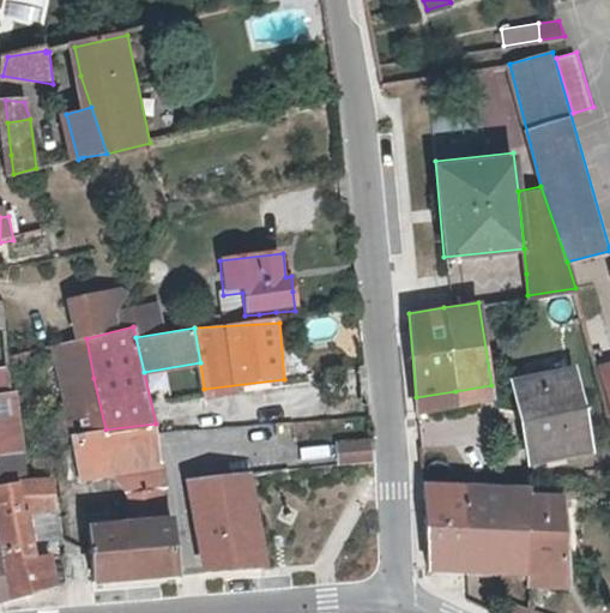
[(62,383),(94,378),(86,338),(53,344),(62,383)]
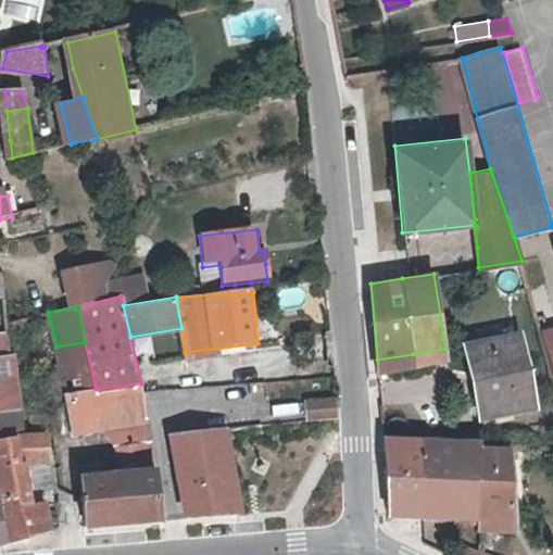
[(552,325),(540,329),(552,371),(552,325)]
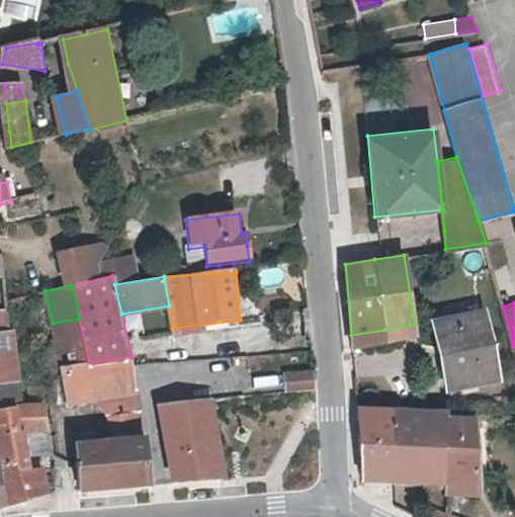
[(6,310),(0,310),(0,326),(8,325),(6,310)]
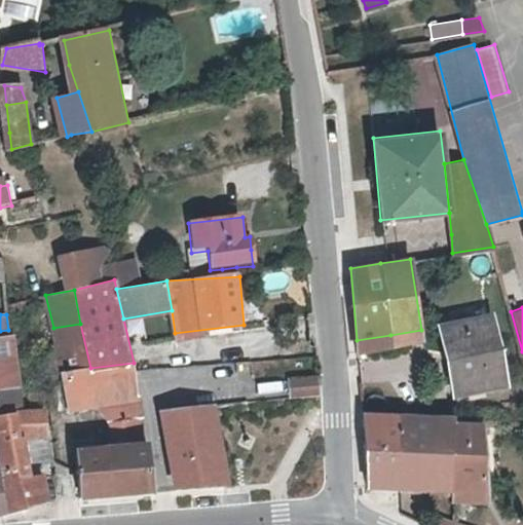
[(437,324),(452,396),(510,386),(488,314),(437,324)]
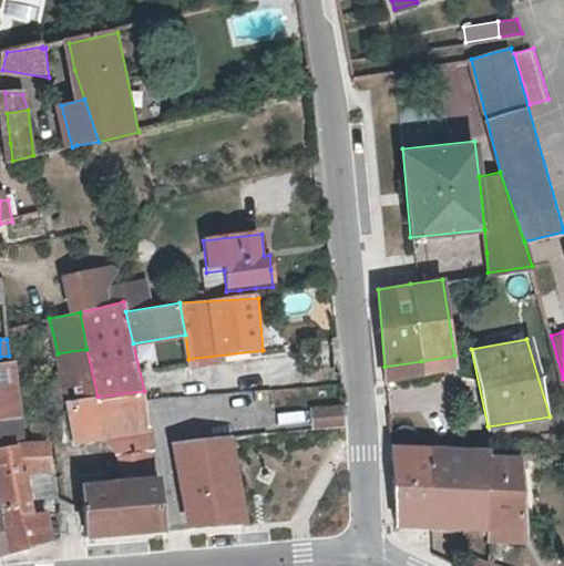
[(64,400),(98,397),(86,349),(58,353),(64,400)]
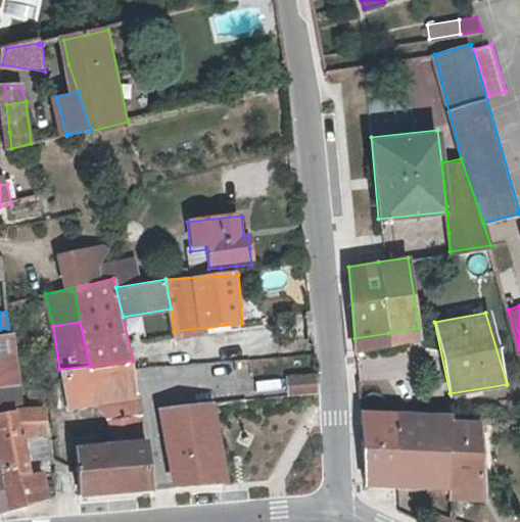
[(388,333),(355,338),(356,348),(419,339),(419,328),(388,333)]
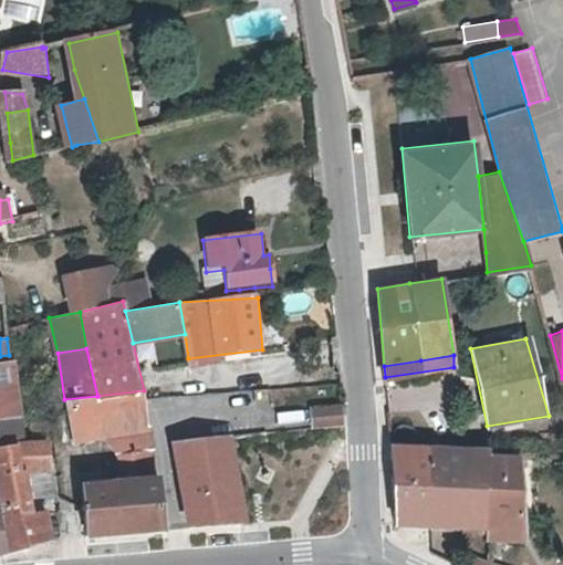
[(13,359),(0,361),(0,415),(21,412),(13,359)]
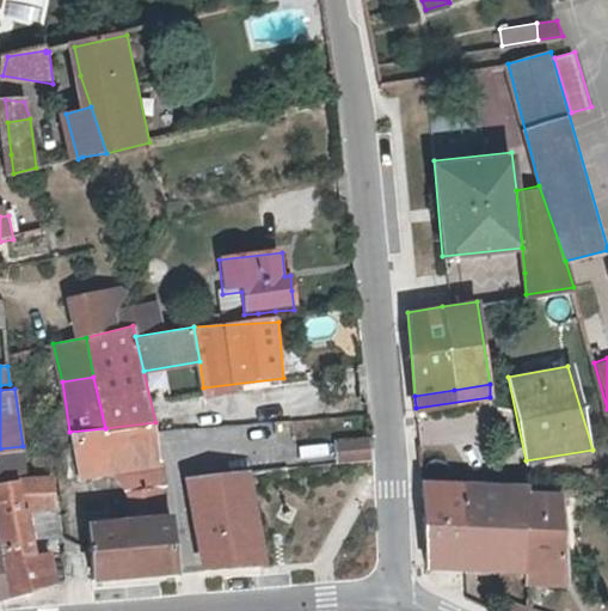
[(146,514),(135,515),(84,519),(90,579),(182,572),(179,530),(178,519),(169,458),(164,459),(155,422),(105,428),(69,432),(81,480),(115,475),(126,489),(142,488),(142,492),(143,503),(146,514)]
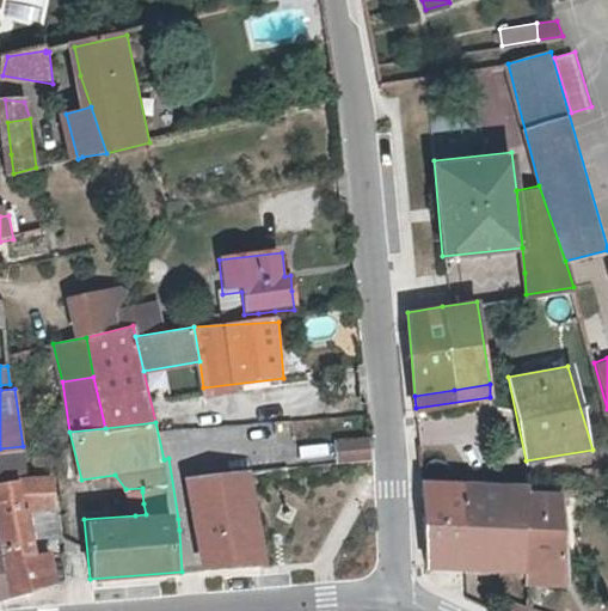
[(341,460),(372,459),(370,438),(338,440),(341,460)]
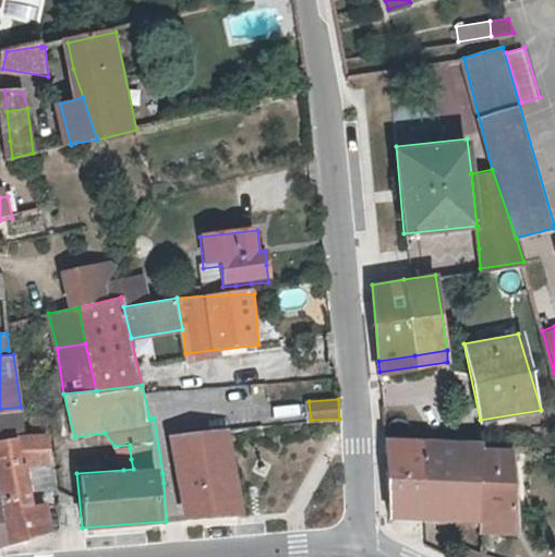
[(0,409),(0,439),(25,437),(21,407),(0,409)]
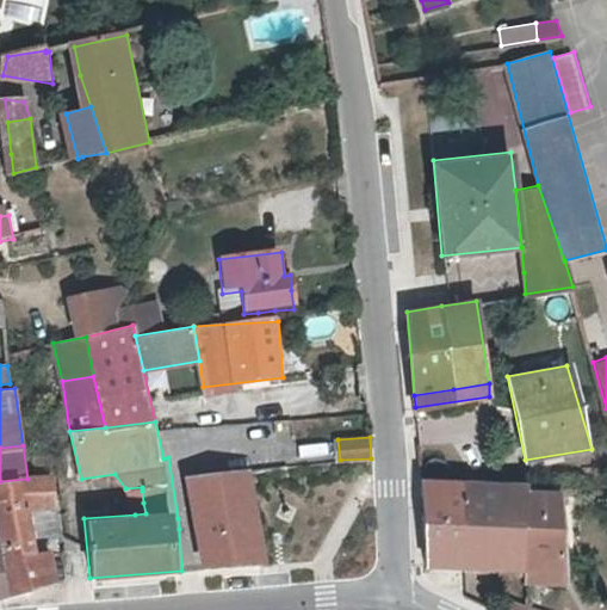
[(220,528),(203,531),(210,566),(265,564),(251,469),(192,474),(199,510),(216,507),(220,528)]
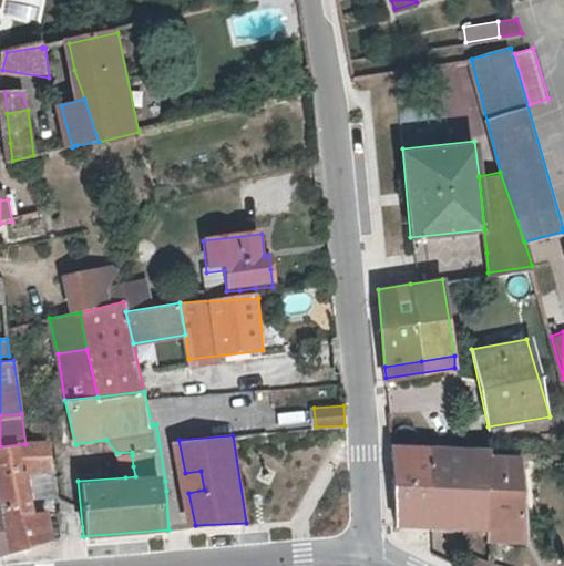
[(52,442),(29,444),(26,444),(0,446),(0,517),(7,551),(54,538),(48,500),(47,496),(31,498),(26,475),(55,472),(54,460),(52,442)]
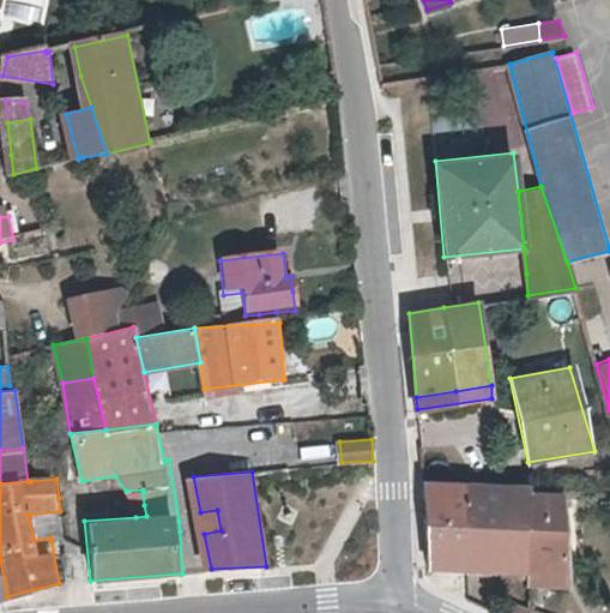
[(531,574),(526,492),(526,488),(422,484),(429,568),(469,570),(471,530),(512,533),(509,572),(531,574)]
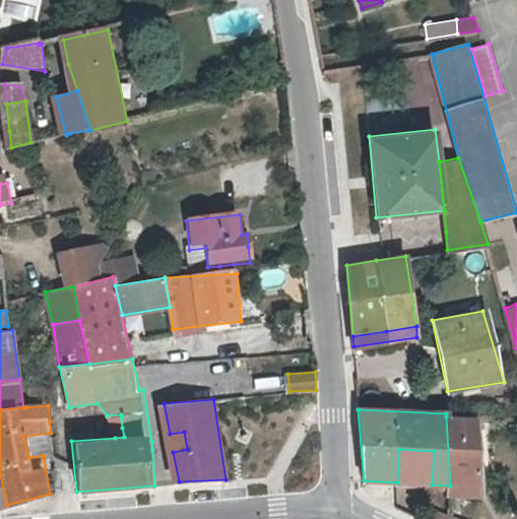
[(446,416),(450,485),(479,487),(474,418),(446,416)]
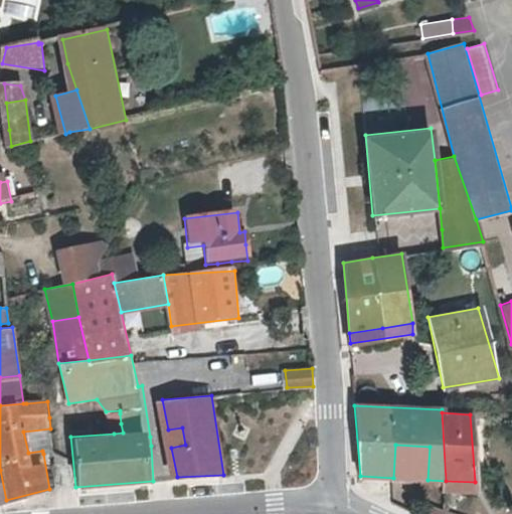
[(182,427),(168,430),(171,448),(185,445),(182,427)]
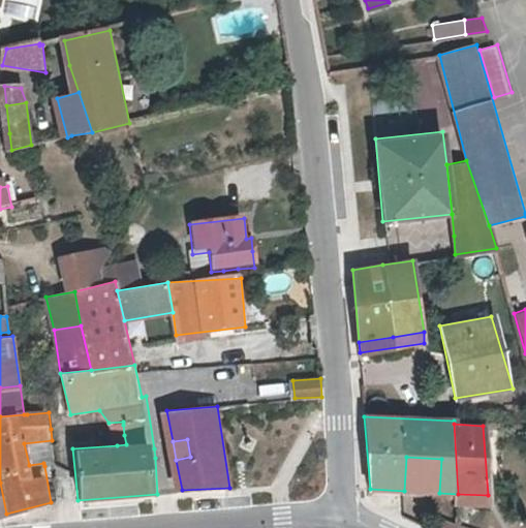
[(54,465),(52,440),(24,443),(29,465),(43,463),(44,466),(54,465)]
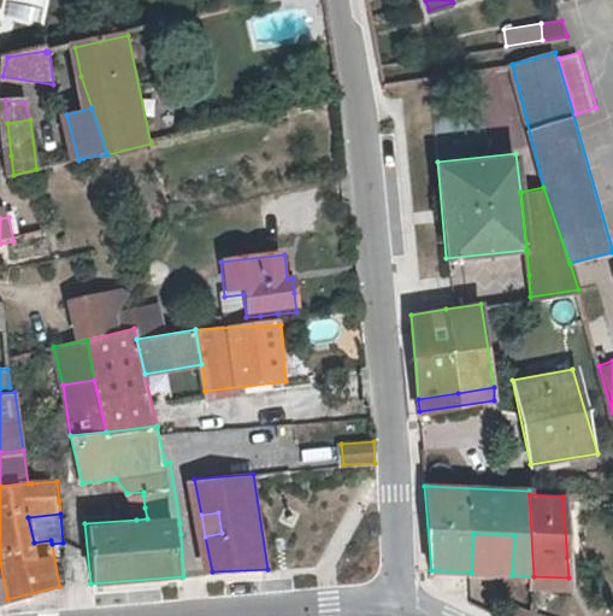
[(473,533),(471,573),(512,575),(514,535),(473,533)]
